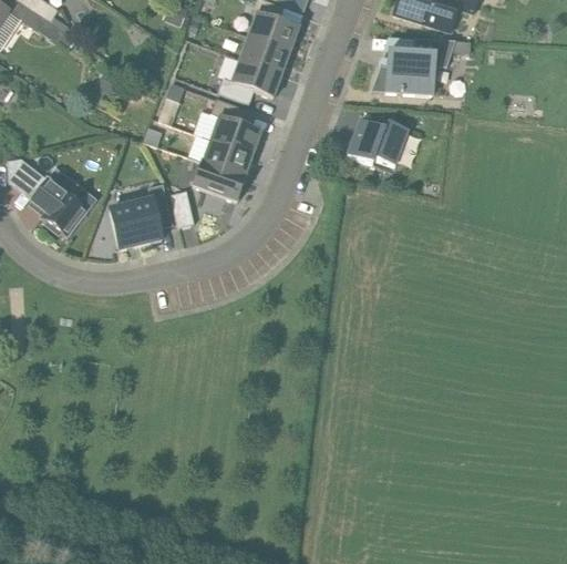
[(57,45),(65,30),(18,0),(0,0),(0,23),(8,13),(57,45)]
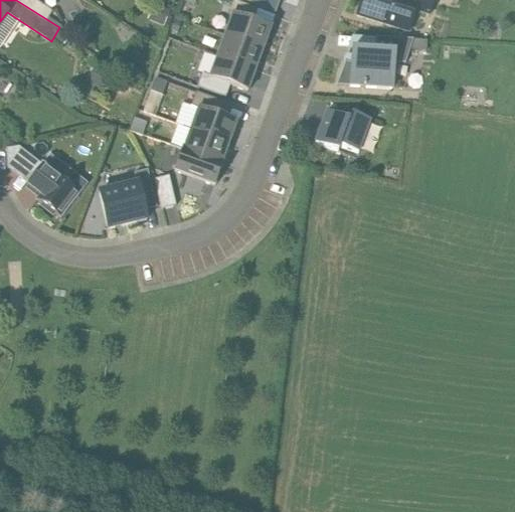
[(16,0),(59,27),(60,25),(47,16),(51,9),(37,0),(16,0)]
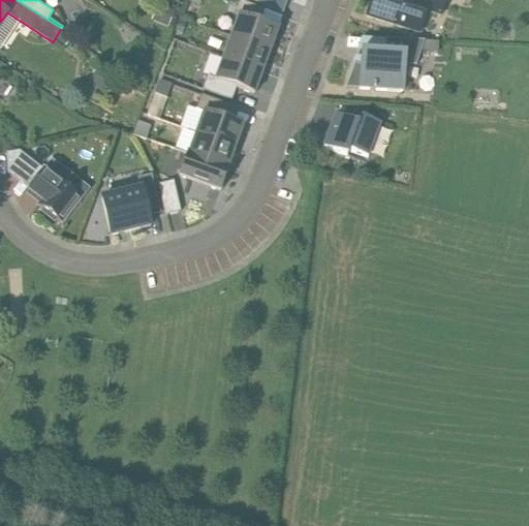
[(230,34),(270,49),(278,26),(259,20),(263,7),(245,0),(239,0),(235,11),(239,12),(230,34)]
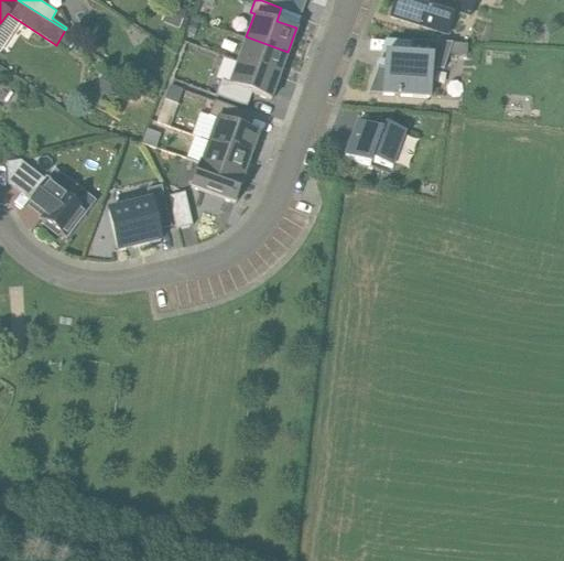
[(394,0),(390,14),(446,32),(454,9),(469,14),(473,0),(394,0)]
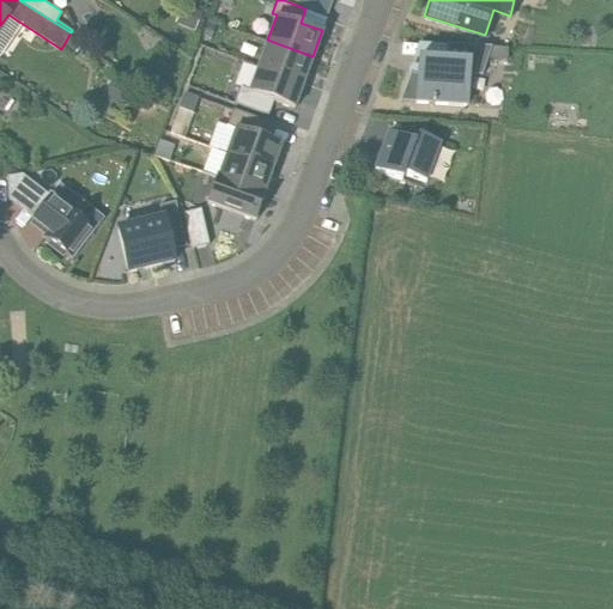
[(177,20),(194,28),(200,12),(183,5),(177,20)]
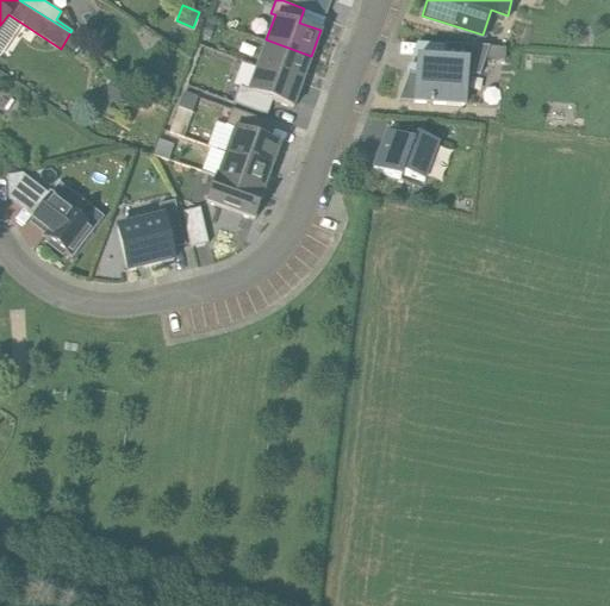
[(199,32),(210,36),(213,24),(215,22),(209,18),(205,17),(204,20),(199,32)]
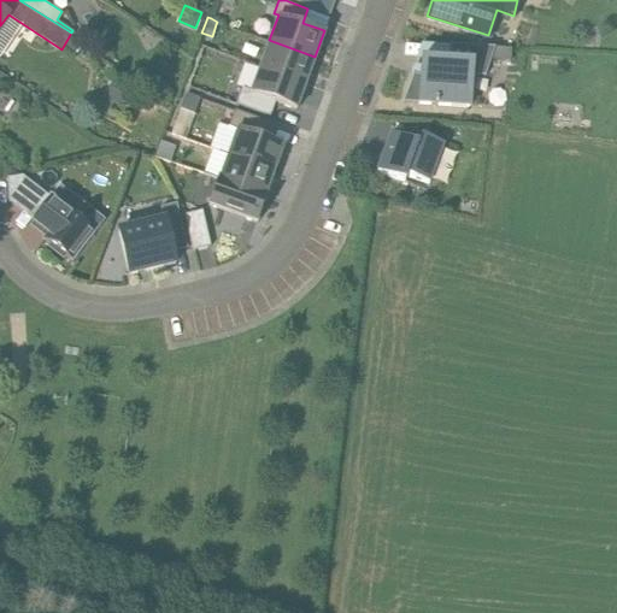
[(260,65),(305,82),(315,57),(269,40),(260,65)]
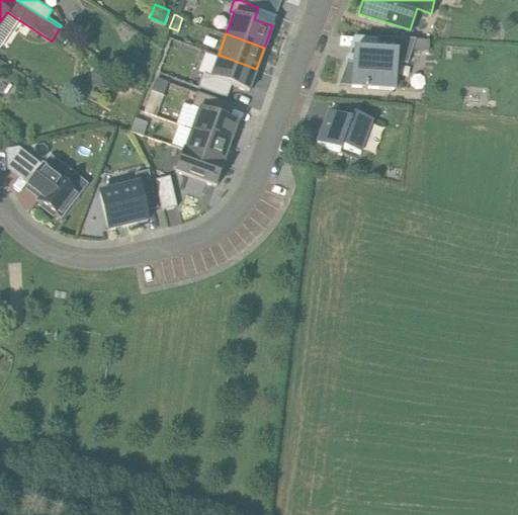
[(377,35),(376,50),(354,48),(353,62),(347,61),(337,83),(400,87),(402,63),(413,64),(419,37),(377,35)]
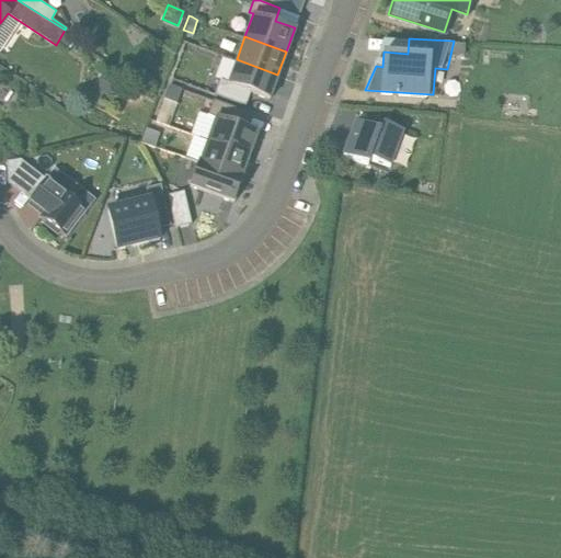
[(277,75),(237,59),(228,81),(220,79),(215,93),(245,104),(250,91),(270,98),(277,75)]
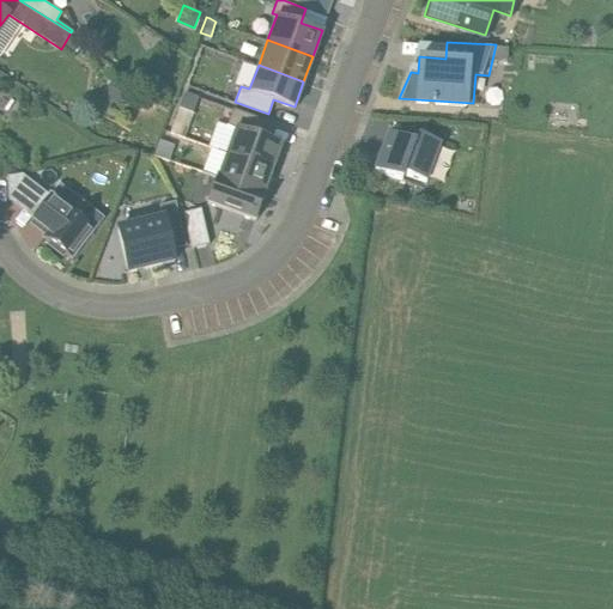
[(103,93),(119,101),(127,84),(111,77),(103,93)]
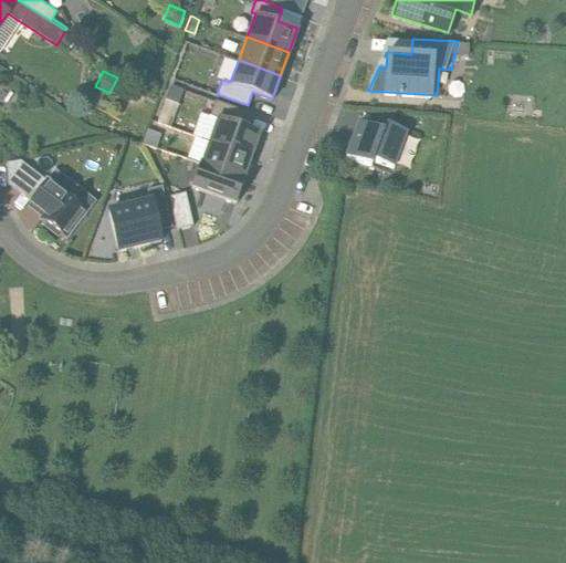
[(165,97),(178,102),(184,87),(170,83),(165,97)]
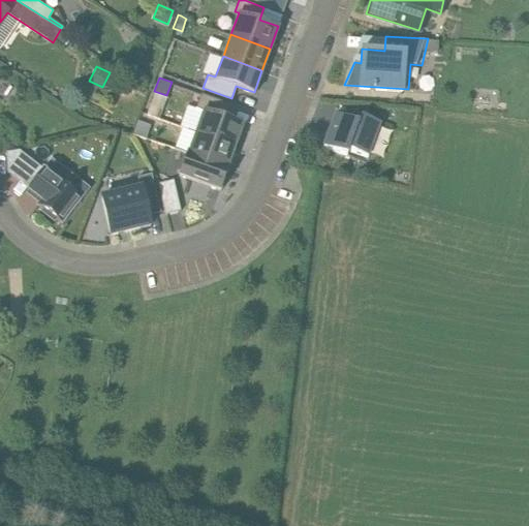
[(195,130),(235,145),(243,123),(224,116),(229,103),(200,93),(195,106),(204,110),(195,130)]
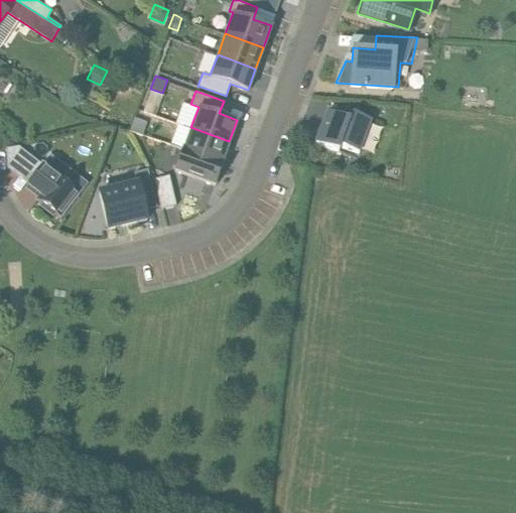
[(142,110),(155,114),(158,105),(145,101),(142,110)]
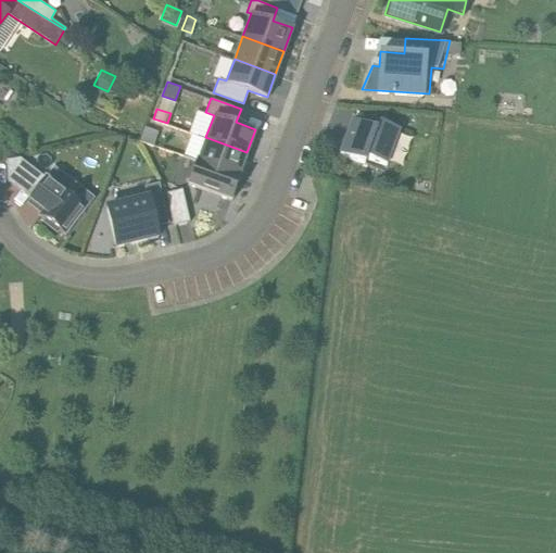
[(379,120),(377,127),(352,117),(340,152),(364,161),(366,155),(387,162),(400,127),(379,120)]
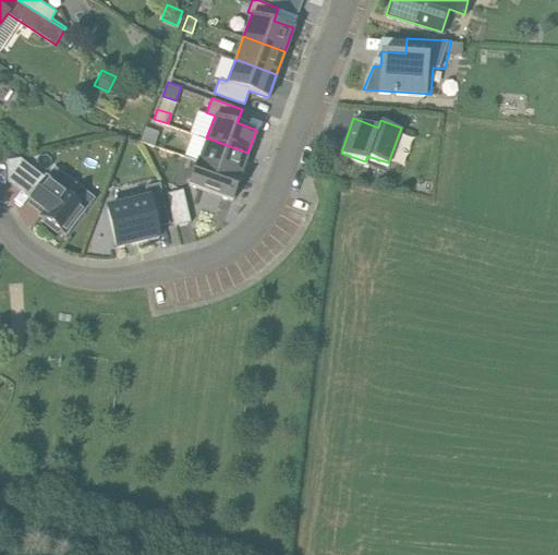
[(141,140),(154,145),(159,131),(145,125),(141,140)]
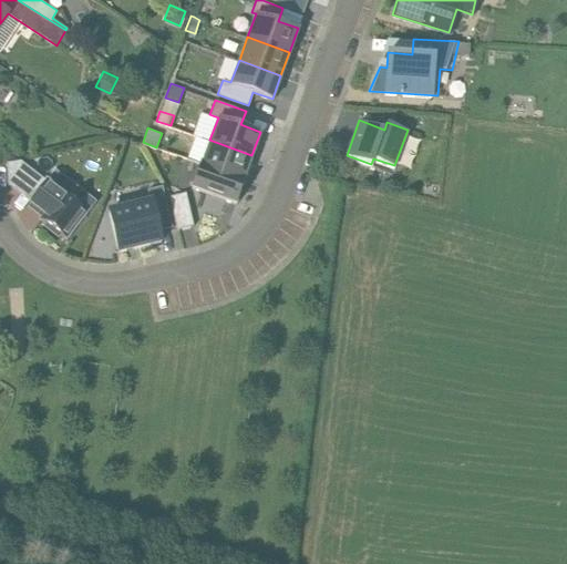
[(209,140),(202,162),(244,177),(251,155),(209,140)]
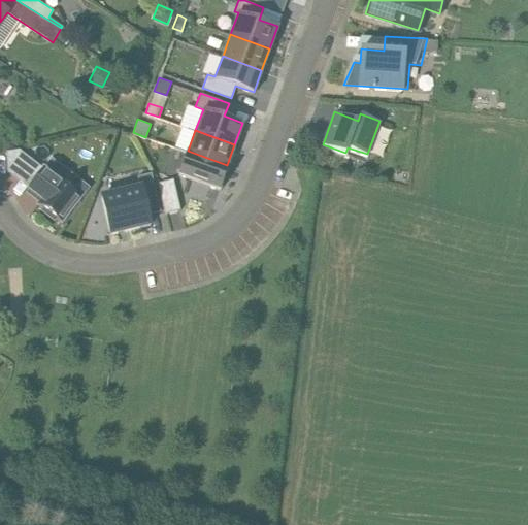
[(5,151),(7,171),(22,152),(19,149),(5,151)]
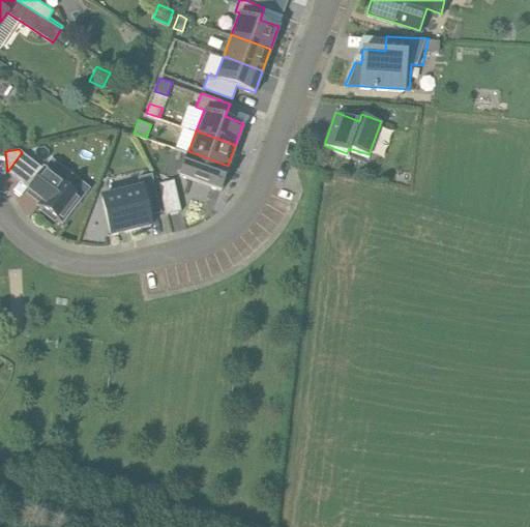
[(228,166),(188,151),(187,151),(179,174),(221,189),(229,166),(228,166)]
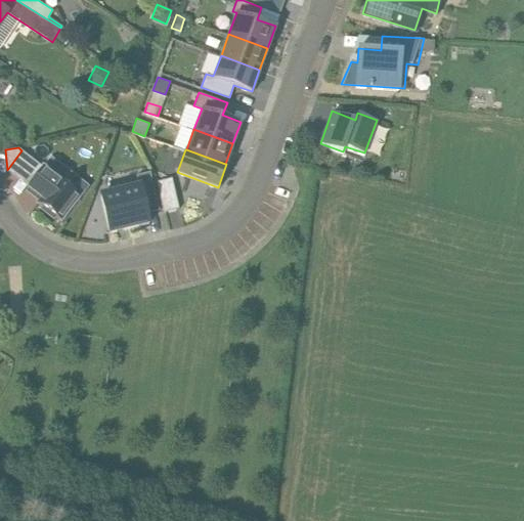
[(60,218),(79,193),(42,166),(27,185),(41,196),(37,201),(43,205),(41,207),(53,217),(55,214),(60,218)]
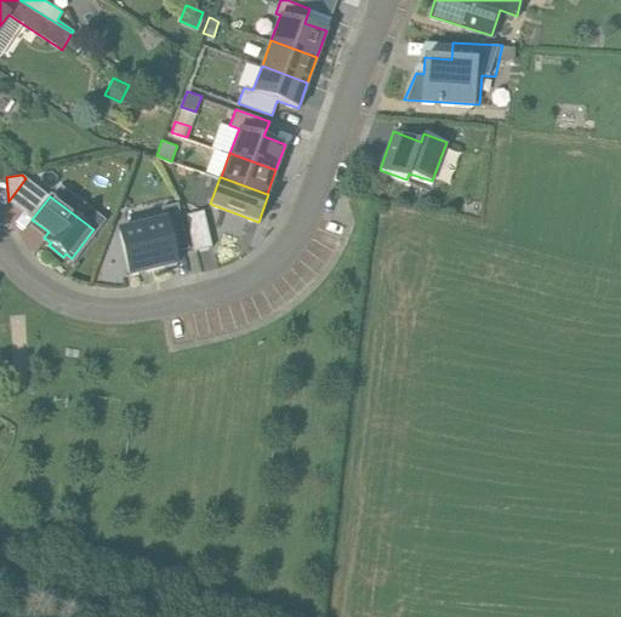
[(174,263),(171,251),(188,246),(176,203),(160,206),(164,220),(117,232),(127,275),(137,273),(135,267),(143,264),(144,270),(161,266),(174,263)]
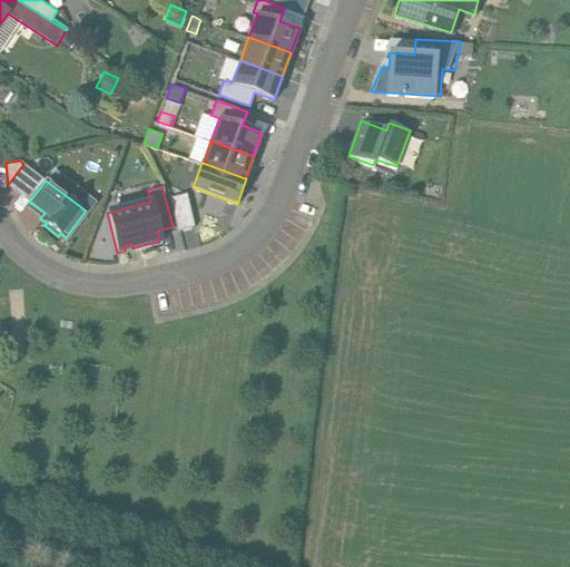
[(177,230),(194,225),(186,192),(169,196),(177,230)]
